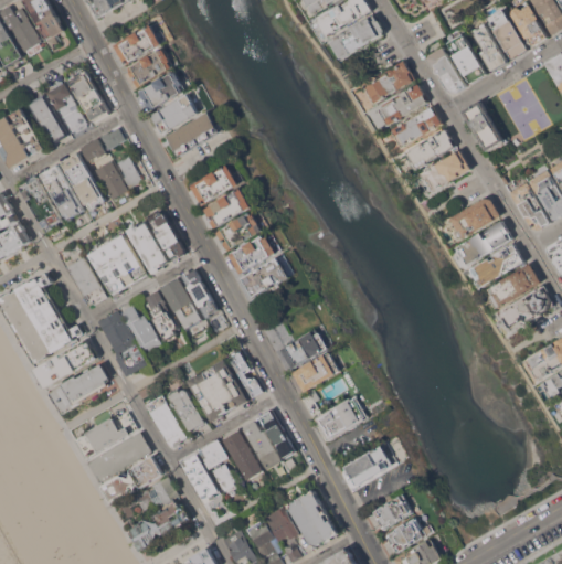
[(45,0),(63,31),(44,41),(21,0),(45,0)]
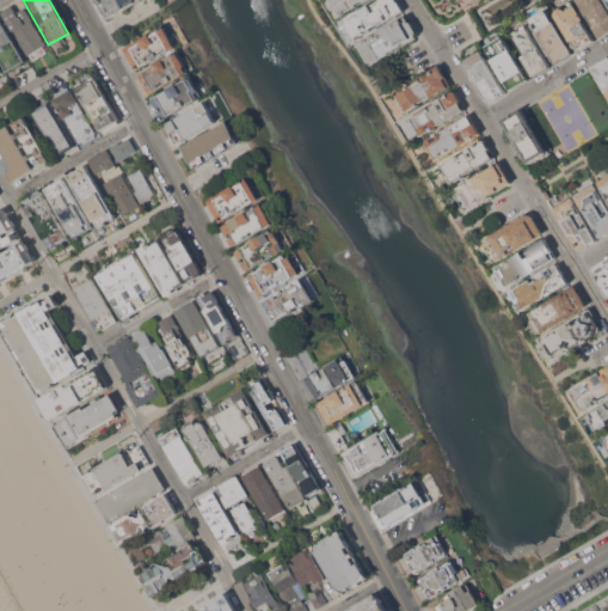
[(136,0),(105,19),(102,13),(103,12),(97,4),(96,4),(93,0),(136,0)]
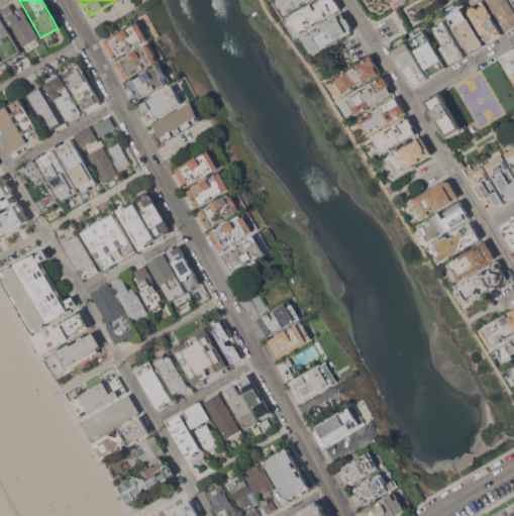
[(307,0),(285,13),(277,0),(307,0)]
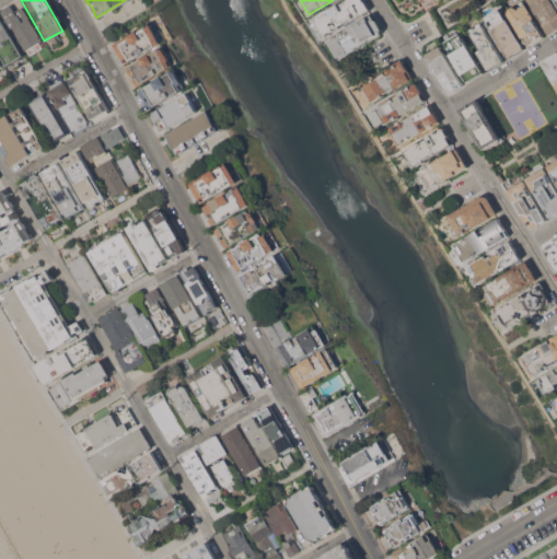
[(312,19),(335,4),(336,7),(345,1),(345,0),(360,0),(367,10),(323,36),(312,19)]
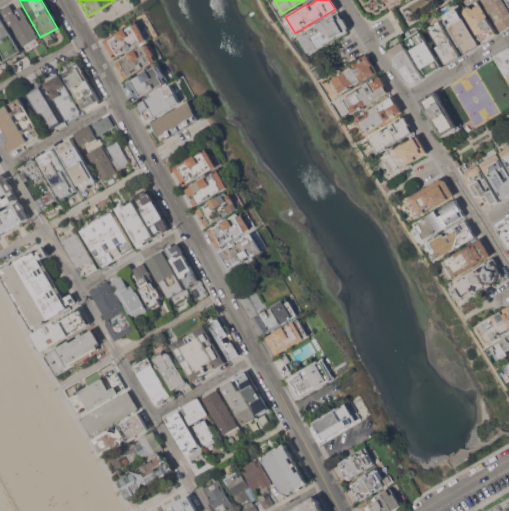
[(481,42),(476,34),(475,35),(460,9),(476,0),(487,18),(485,18),(495,34),(481,42)]
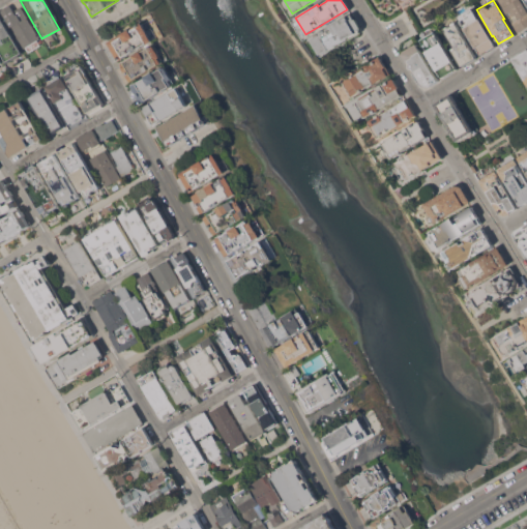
[(519,0),(526,13),(526,26),(516,33),(496,0),(519,0)]
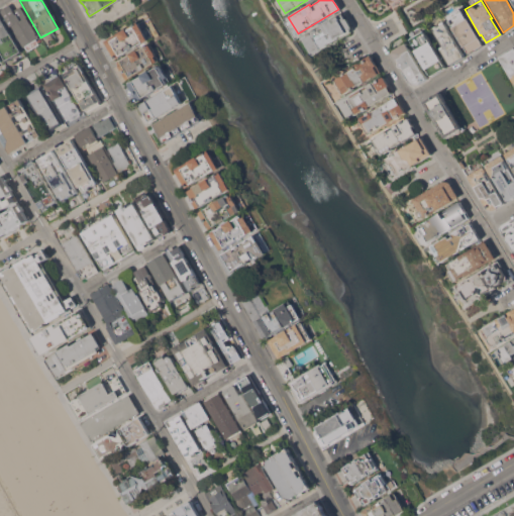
[(36,38),(34,40),(36,44),(24,52),(22,47),(20,48),(0,13),(0,9),(7,5),(10,11),(17,7),(36,38)]
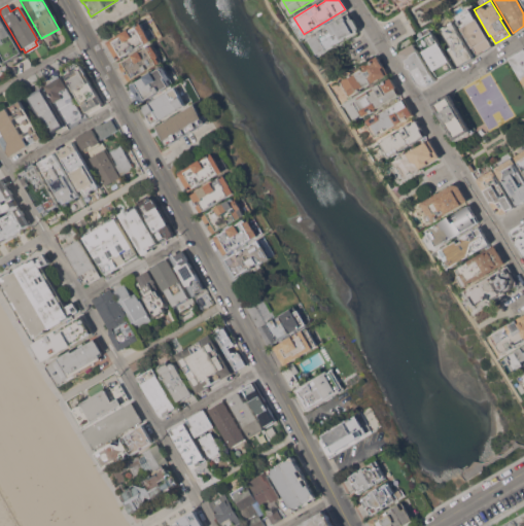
[(454,18),(468,9),(475,20),(476,20),(491,46),(477,55),(454,18)]
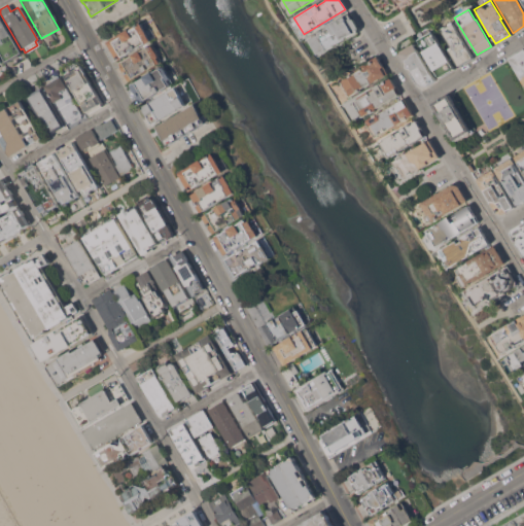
[(347,14),(350,20),(351,19),(357,28),(355,32),(333,45),(334,46),(325,51),(318,57),(307,39),(347,14)]
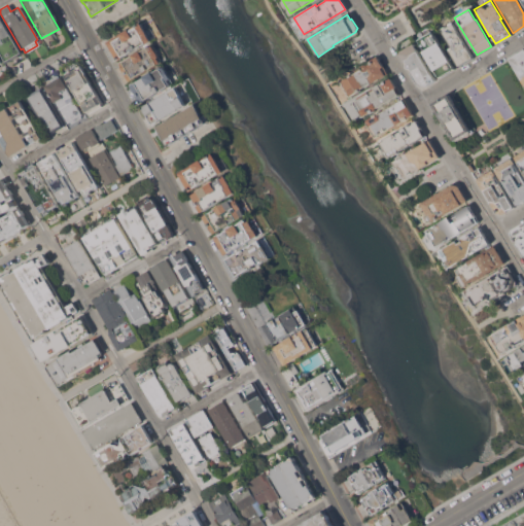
[(0,20),(19,53),(15,55),(16,56),(8,61),(7,60),(4,62),(0,55),(0,20)]
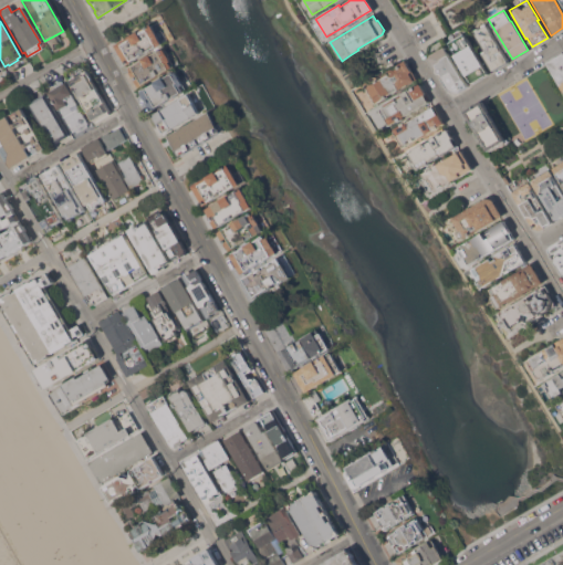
[(507,62),(491,71),(480,52),(483,51),(471,30),(485,23),(507,62)]
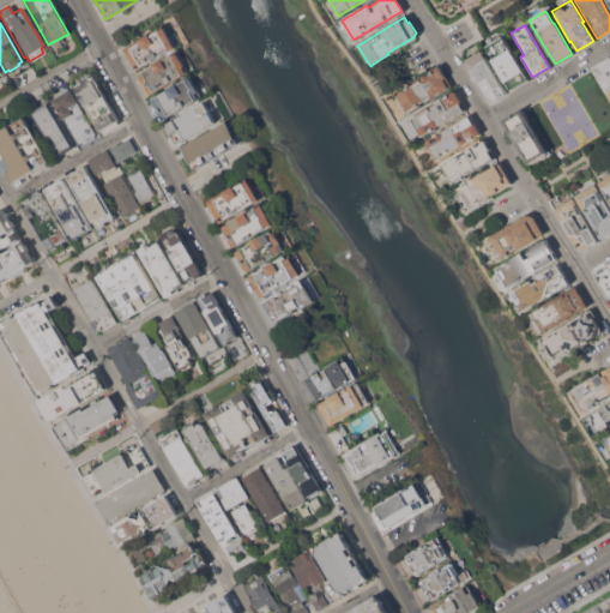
[(174,48),(169,50),(142,66),(142,67),(136,71),(124,49),(162,26),(174,48)]
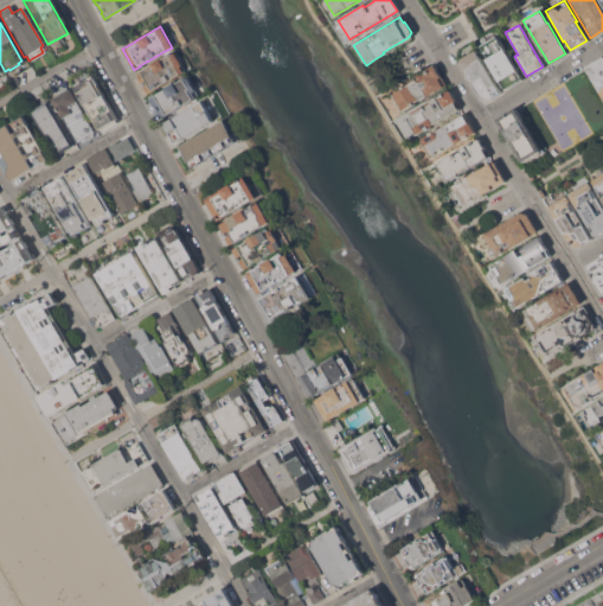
[(520,80),(504,90),(486,59),(487,58),(480,46),(495,37),(520,80)]
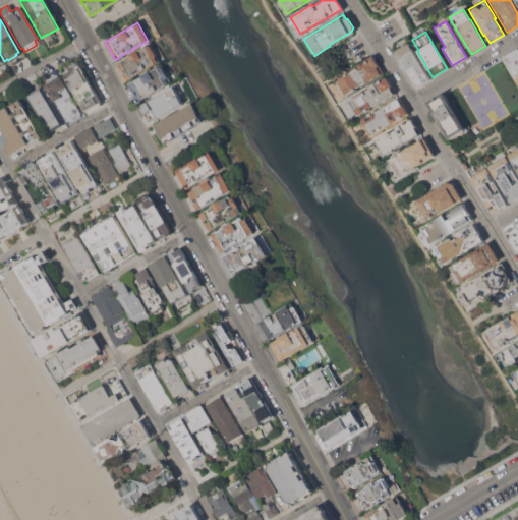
[(428,79),(421,84),(418,85),(415,84),(413,84),(411,82),(404,70),(406,69),(405,67),(404,68),(403,68),(402,67),(401,66),(401,64),(402,63),(401,62),(400,62),(399,62),(398,61),(394,54),(394,53),(395,51),(408,44),(428,79)]
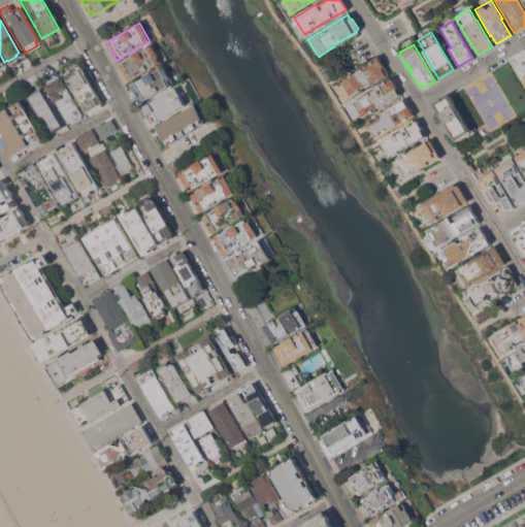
[(152,45),(155,52),(156,52),(158,56),(158,57),(159,57),(161,61),(160,61),(161,63),(128,81),(119,64),(152,45)]
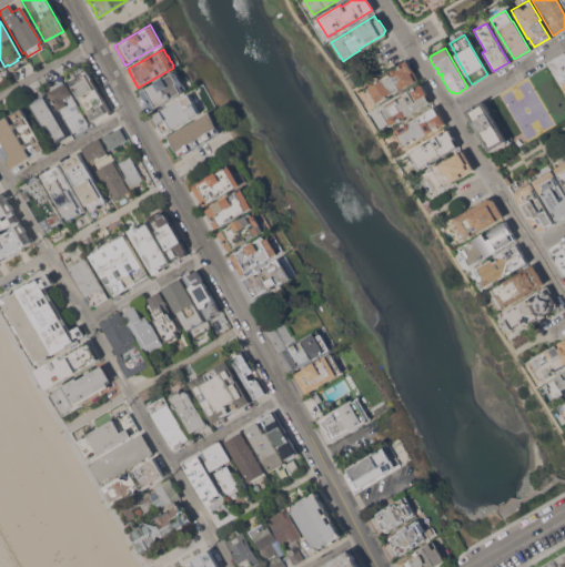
[(564,95),(546,63),(564,52),(564,95)]
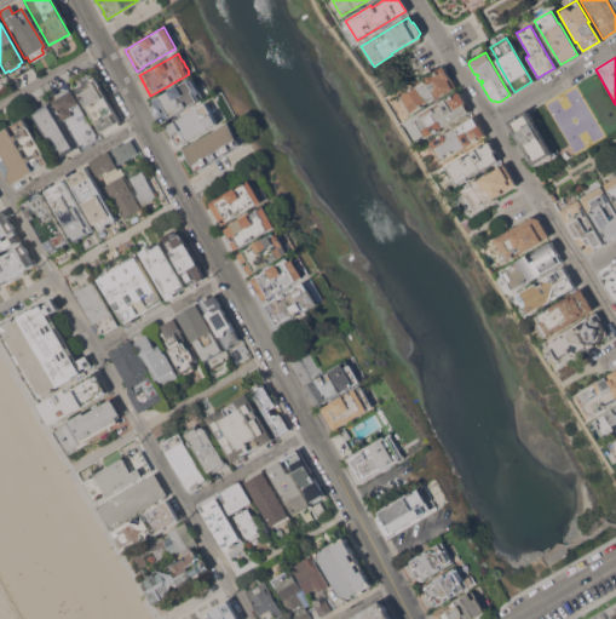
[(408,114),(396,95),(442,67),(454,87),(408,114)]
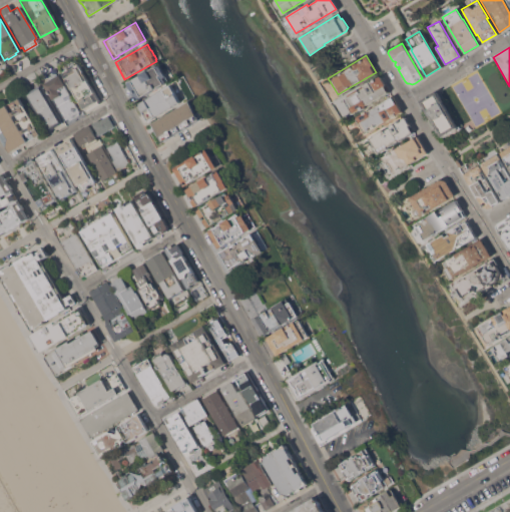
[(62,73),(61,71),(65,69),(66,70),(77,64),(82,72),(81,72),(97,100),(96,101),(97,103),(85,111),(83,109),(82,109),(61,73),(62,73)]
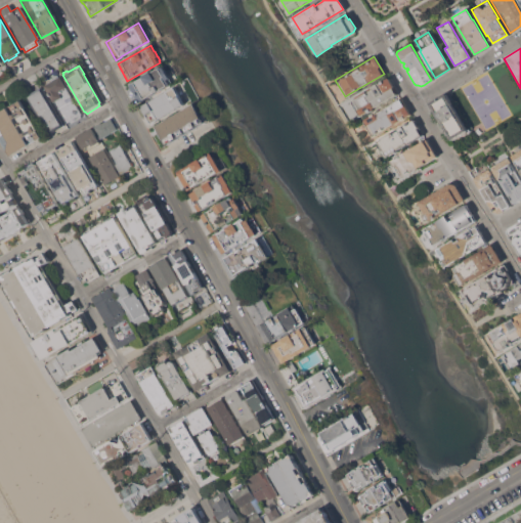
[(162,66),(171,83),(138,102),(128,85),(162,66)]
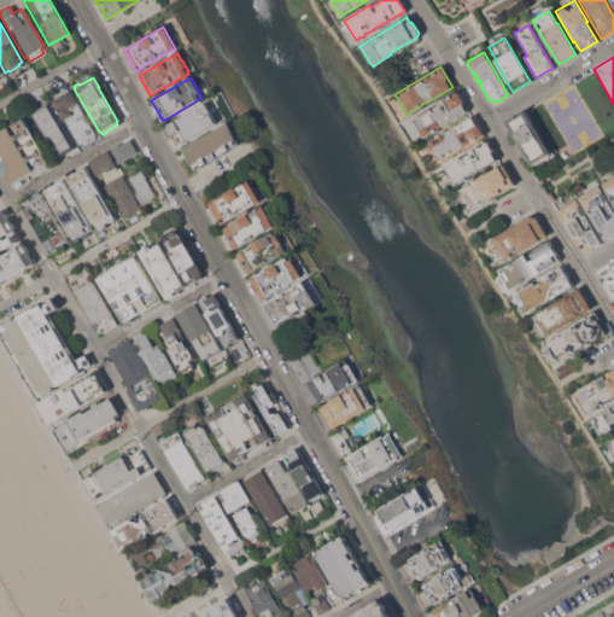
[(94,134),(92,135),(94,139),(80,147),(79,144),(76,145),(51,102),(70,91),(94,134)]
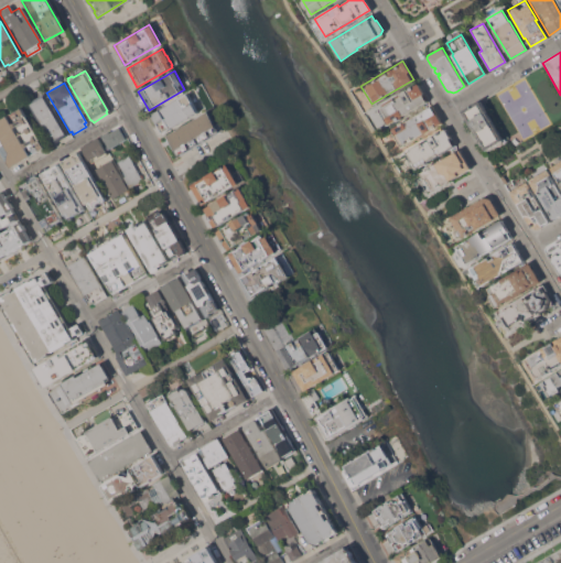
[(386,126),(375,108),(417,84),(427,101),(386,126)]
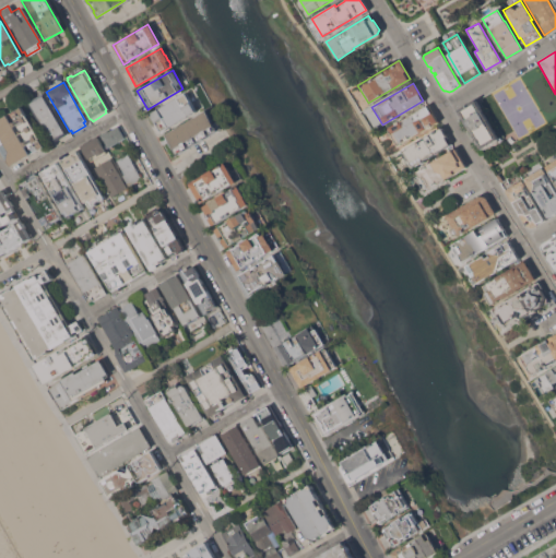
[(67,134),(49,144),(25,103),(43,93),(67,134)]
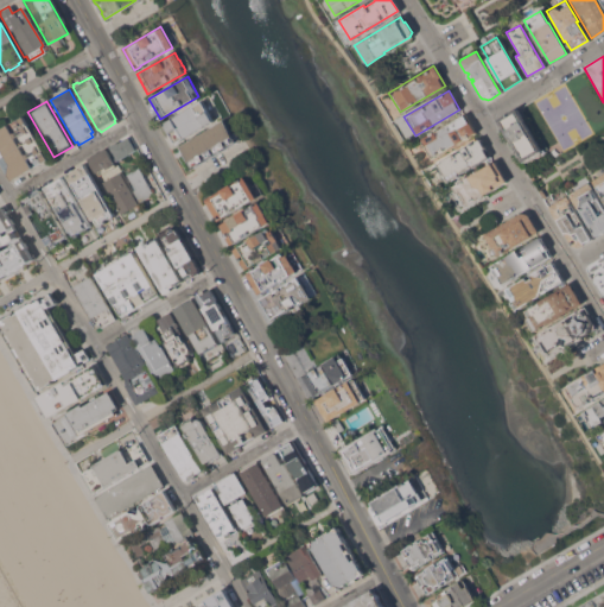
[(173,144),(163,124),(201,102),(211,121),(173,144)]
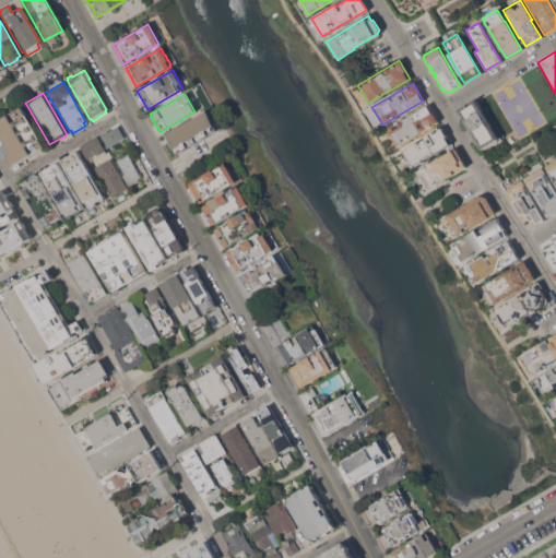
[(497,142),(483,150),(482,149),(480,150),(468,129),(466,129),(457,110),(474,101),(497,142)]
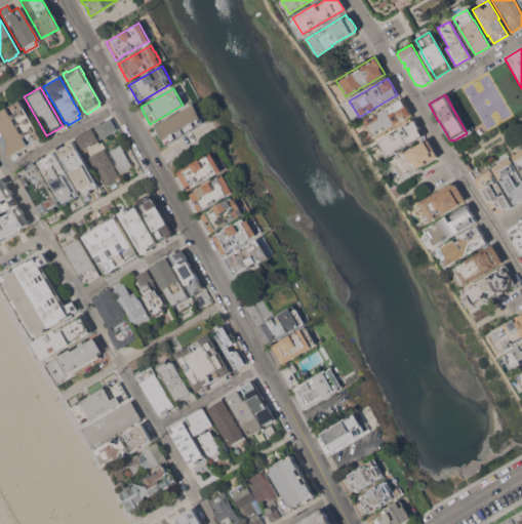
[(362,122),(401,99),(410,115),(371,137),(362,122)]
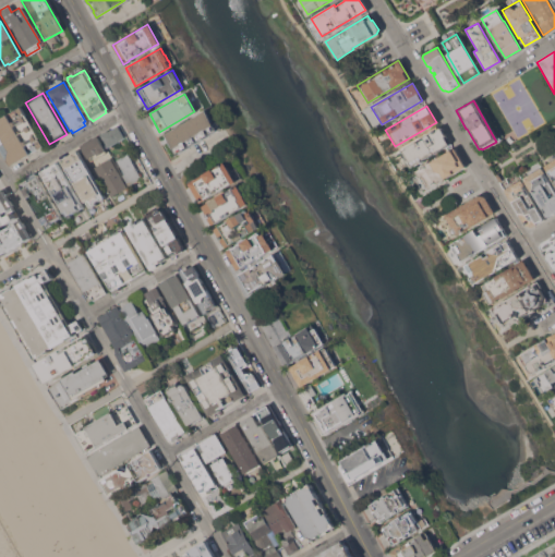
[(44,146),(10,166),(0,148),(0,118),(21,107),(44,146)]
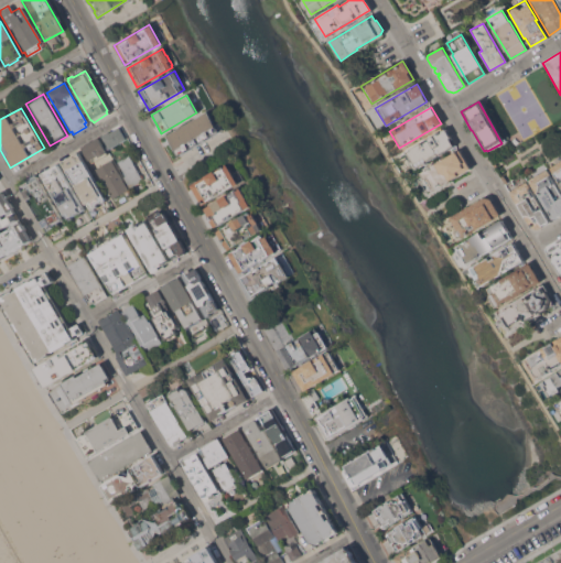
[(207,111),(215,125),(218,122),(223,129),(177,155),(166,136),(207,111)]
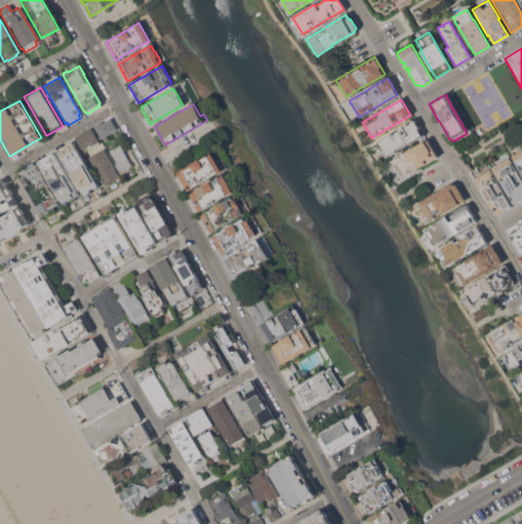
[(98,138),(92,127),(98,123),(98,124),(109,118),(115,129),(98,138)]
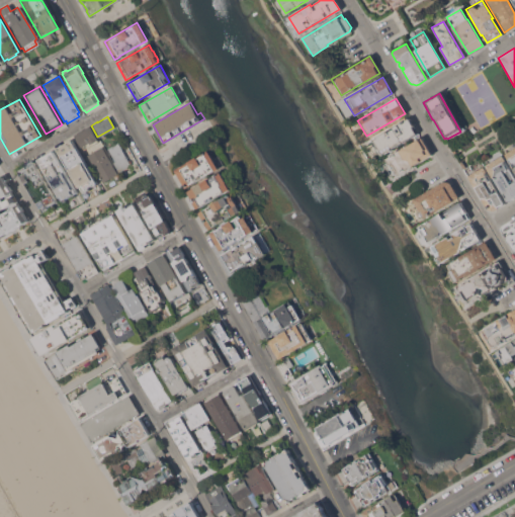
[(413,126),(412,127),(416,135),(378,156),(369,141),(385,132),(385,133),(393,130),(392,127),(408,117),(413,126)]
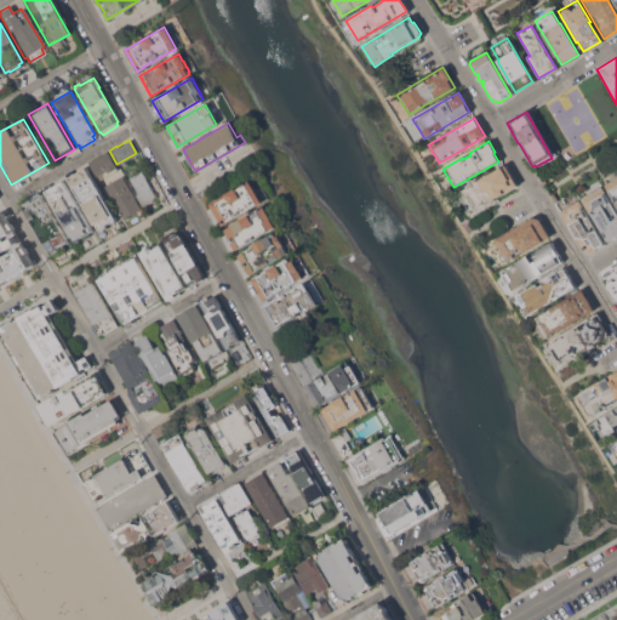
[(115,169),(96,180),(86,163),(106,152),(115,169)]
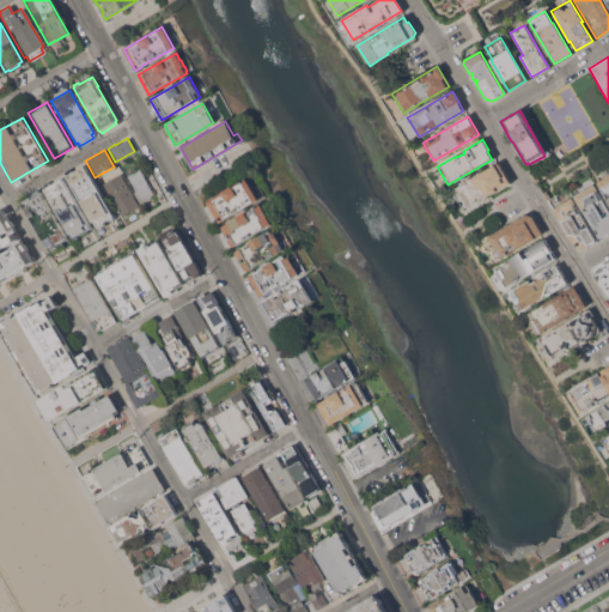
[(501,170),(510,183),(462,211),(451,192),(497,164),(500,170),(501,170)]
